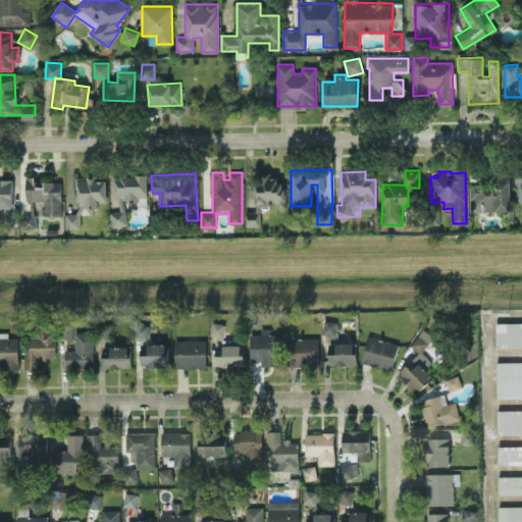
[(285,205),(285,181),(277,181),(277,173),(256,174),(256,205),(285,205)]
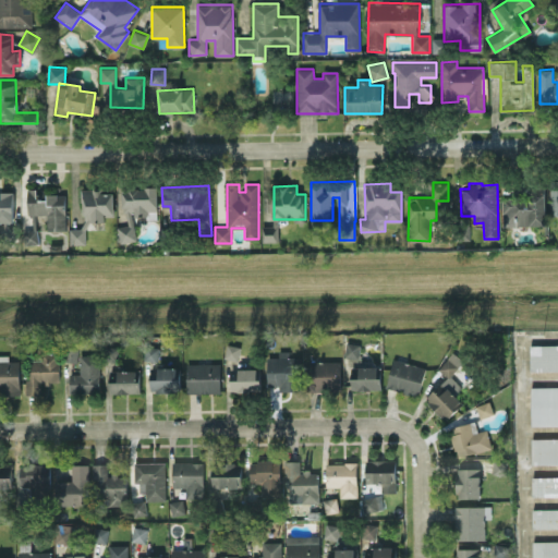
[(502,225),(545,225),(545,186),(530,186),(531,197),(501,197),(502,225)]
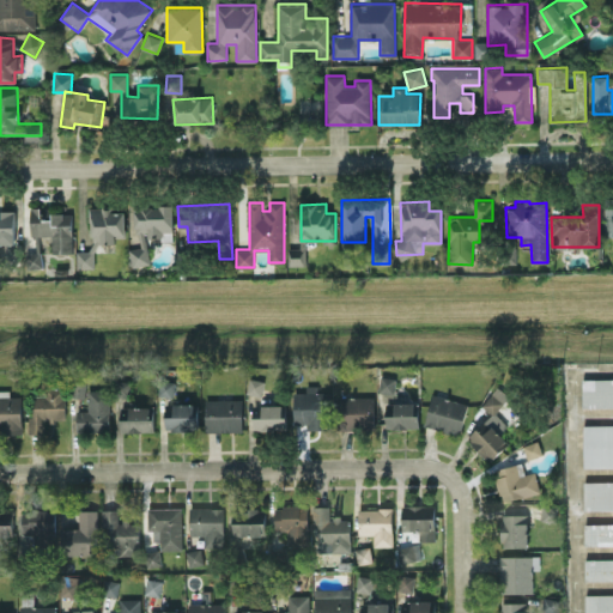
[(71,212),(50,213),(50,206),(30,207),(30,236),(50,235),(52,253),(72,252),(71,212)]
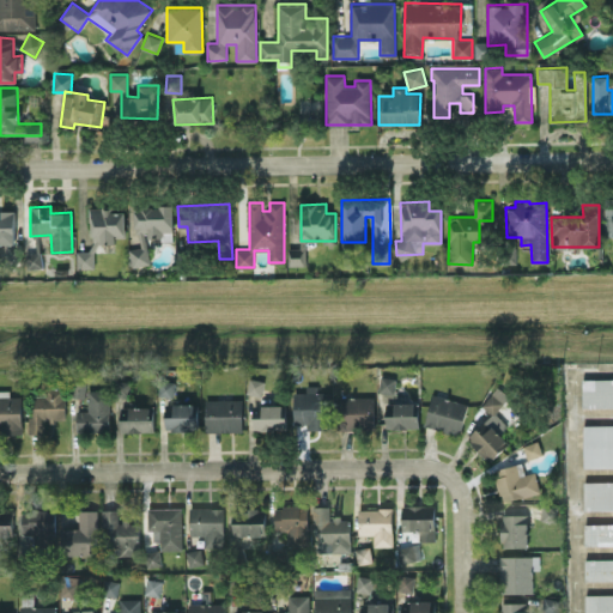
[(128,265),(147,265),(146,236),(163,236),(162,231),(174,231),(173,206),(137,206),(137,248),(128,248),(128,265)]
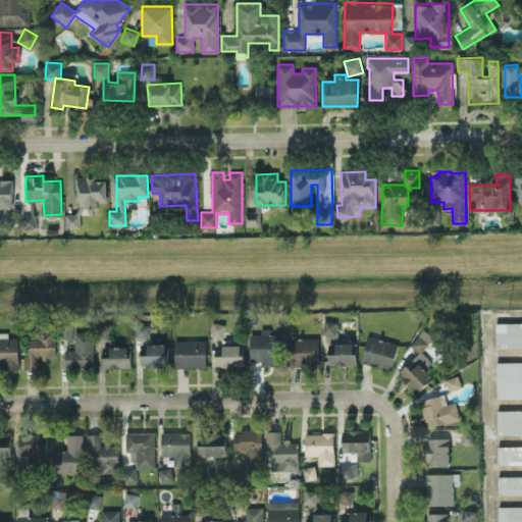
[(0,177),(0,207),(12,207),(11,177),(0,177)]
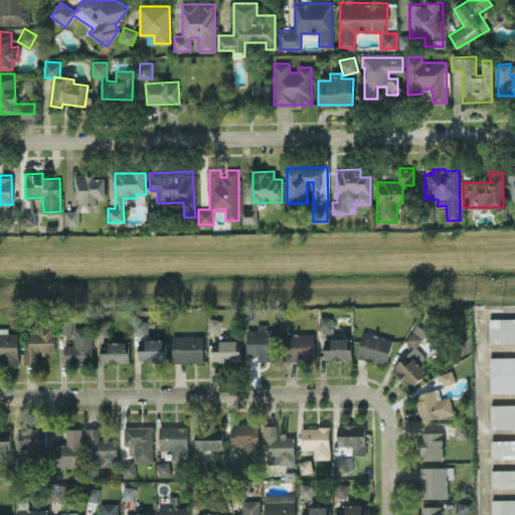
[(79,224),(78,204),(97,204),(97,199),(105,198),(105,175),(76,175),(76,209),(64,209),(64,224),(79,224)]
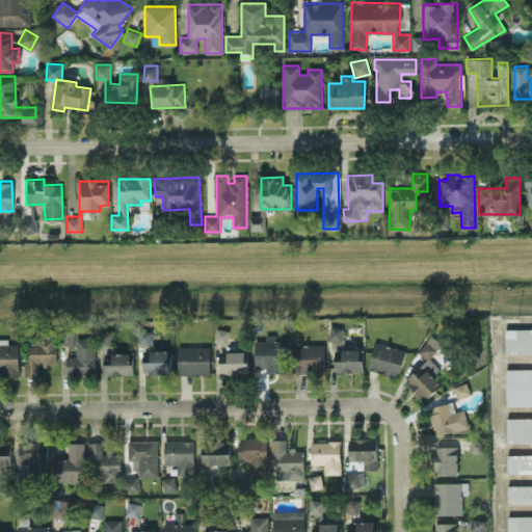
[(8,212),(0,211),(0,223),(8,224),(8,212)]
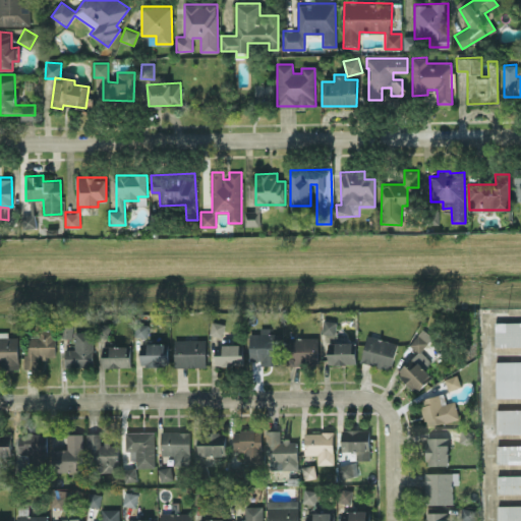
[(258,224),(258,210),(244,210),(244,225),(258,224)]
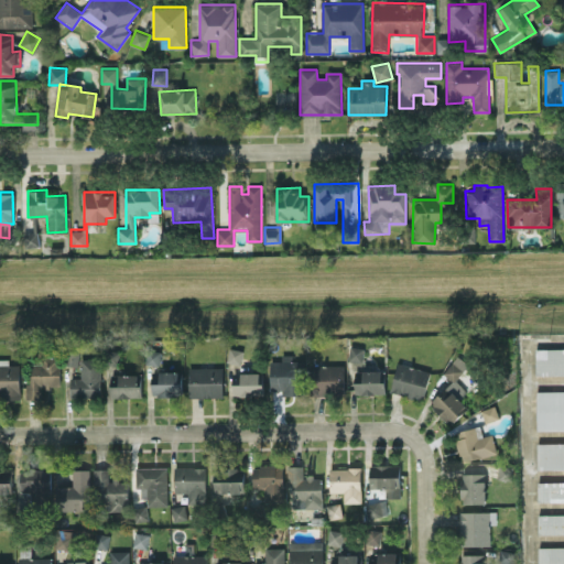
[(39,232),(23,232),(23,247),(38,247),(39,232)]
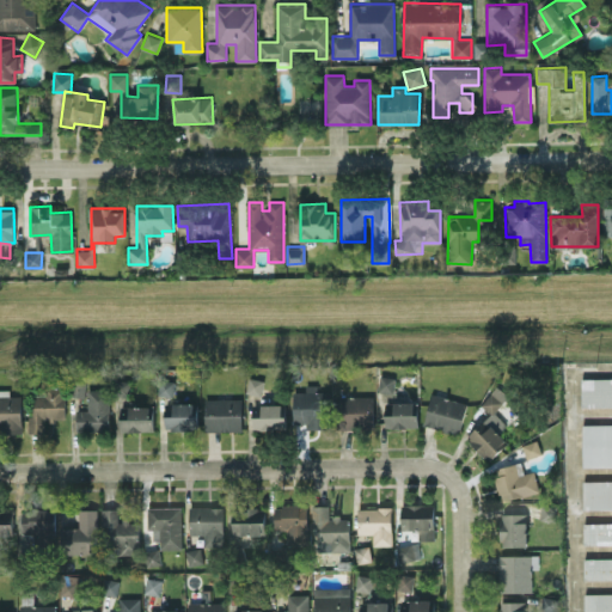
[(395,377),(379,375),(378,391),(393,392),(395,377)]
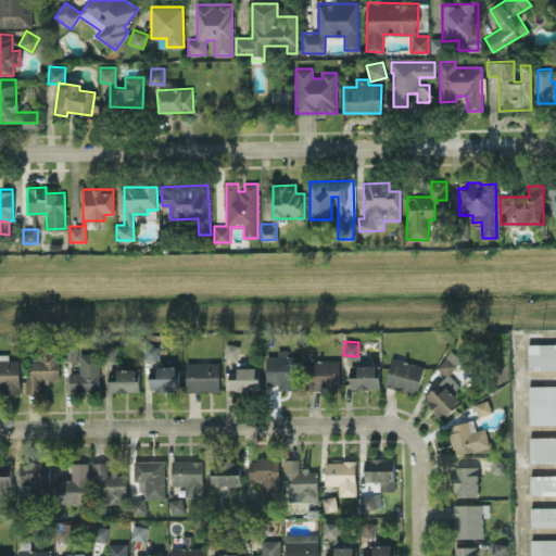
[(224,356),(237,358),(240,345),(226,342),(224,356)]
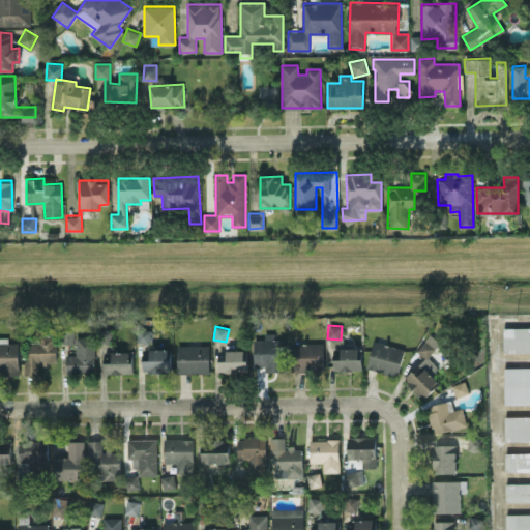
[(151,329),(139,327),(137,342),(149,343),(151,329)]
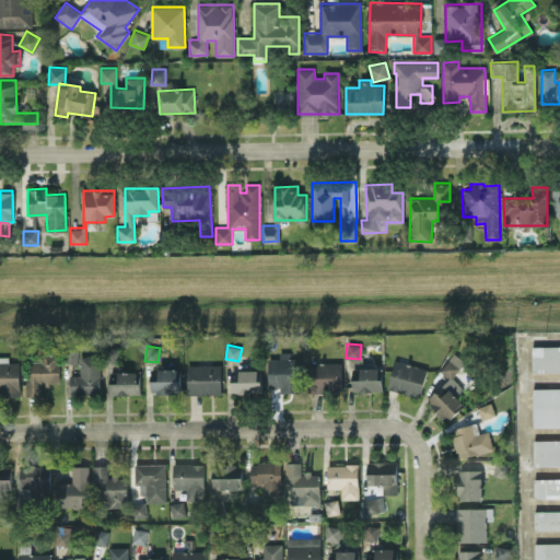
[(559,346),(532,347),(533,372),(559,371),(559,346)]
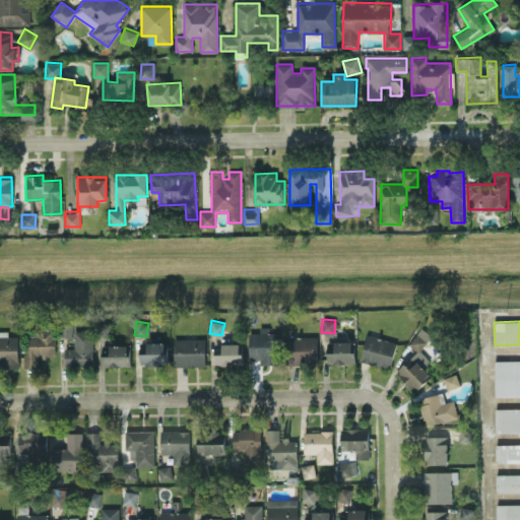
[(110,323),(99,322),(98,335),(109,335),(110,323)]
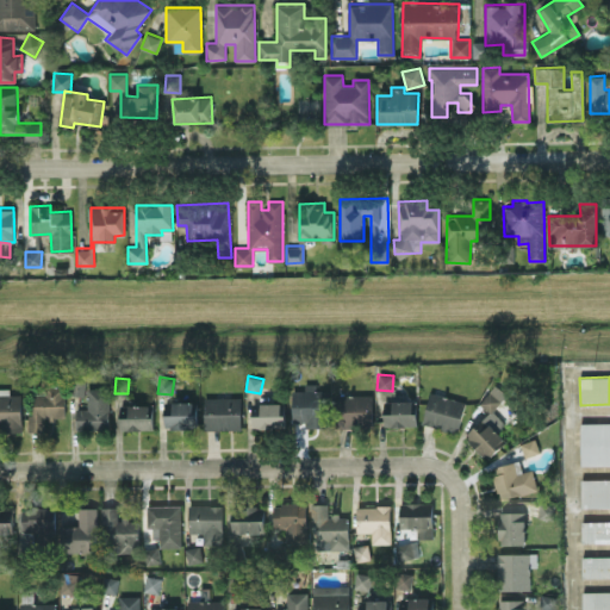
[(83,396),(85,381),(72,379),(70,393),(83,396)]
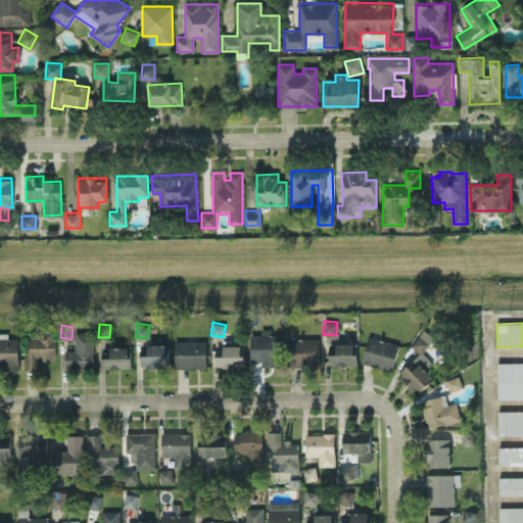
[(262,366),(277,366),(276,328),(260,328),(260,334),(250,334),(251,362),(262,361),(262,366)]
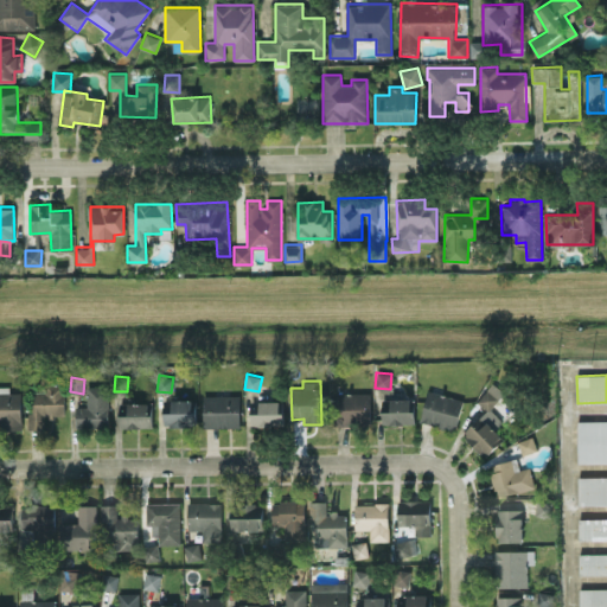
[(29,429),(44,428),(44,416),(64,415),(64,383),(44,383),(44,390),(32,391),(33,411),(29,411),(29,429)]
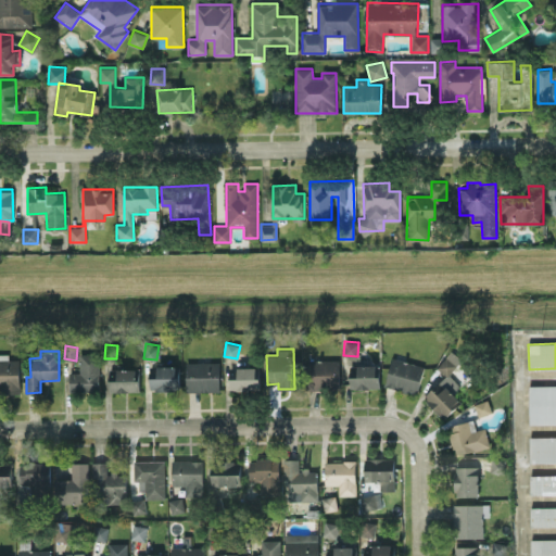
[(445,376),(422,396),(443,418),(462,402),(450,389),(458,381),(450,371),(462,361),(453,351),(437,365),(445,376)]
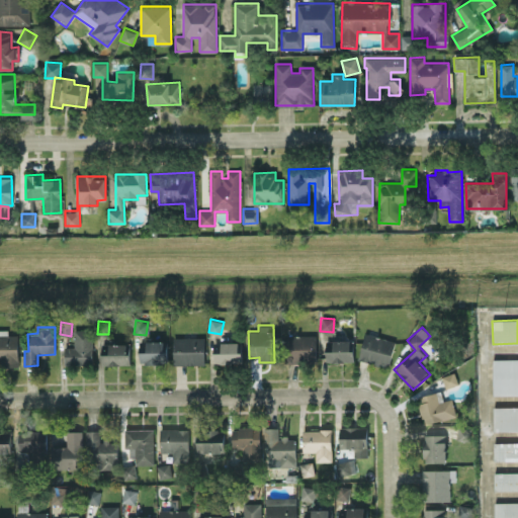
[(0,364),(18,363),(17,334),(7,335),(7,329),(0,329),(0,364)]
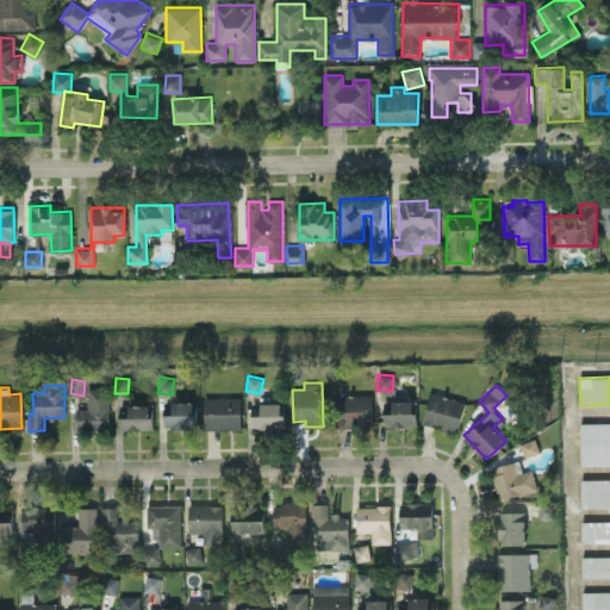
[(75,408),(76,430),(110,429),(109,387),(87,388),(87,408),(75,408)]
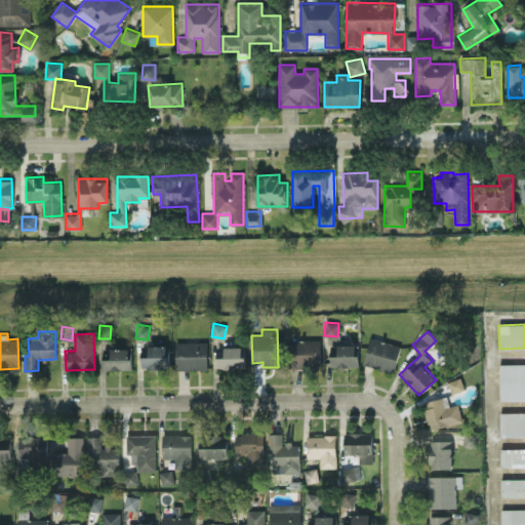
[(393,372),(400,345),(370,336),(363,363),(393,372)]
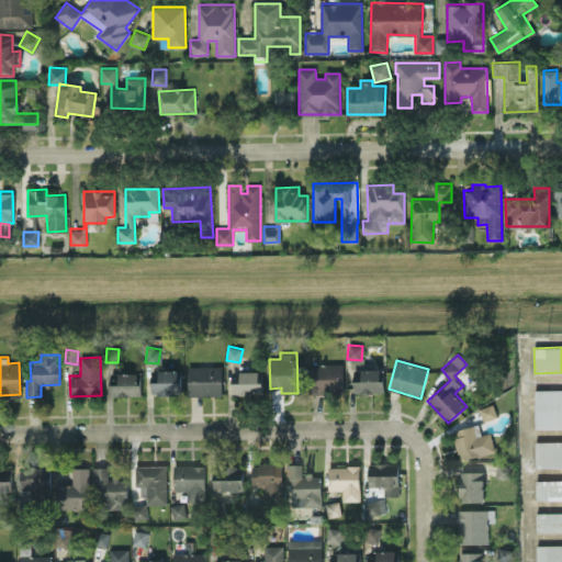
[(310,392),(343,393),(344,363),(311,362),(310,392)]
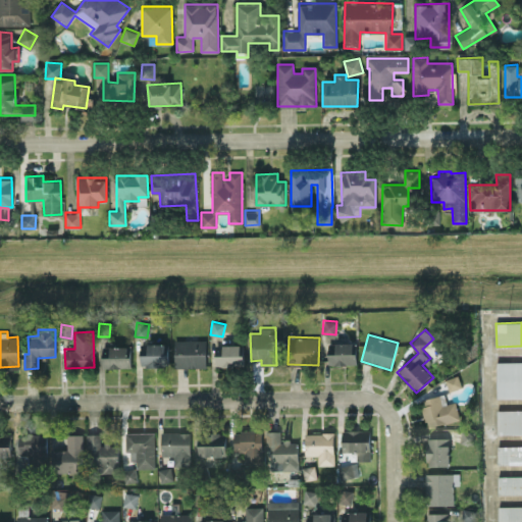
[(175,368),(207,366),(206,338),(174,340),(175,368)]
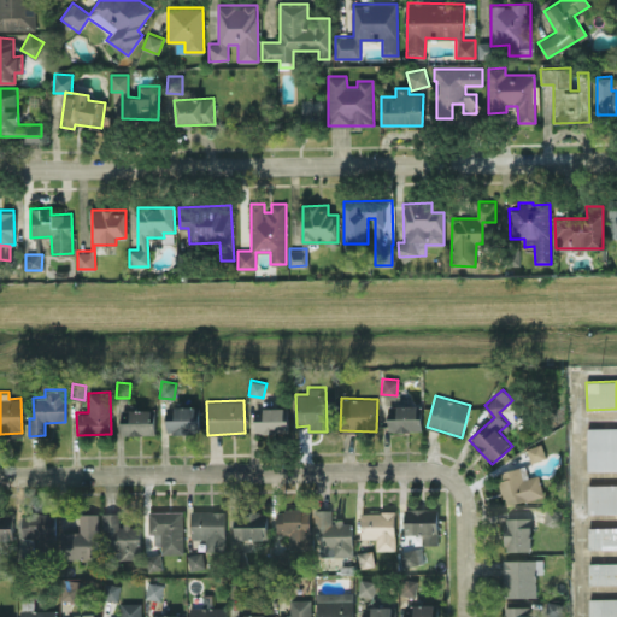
[(419,404),(388,405),(389,432),(421,430),(419,404)]
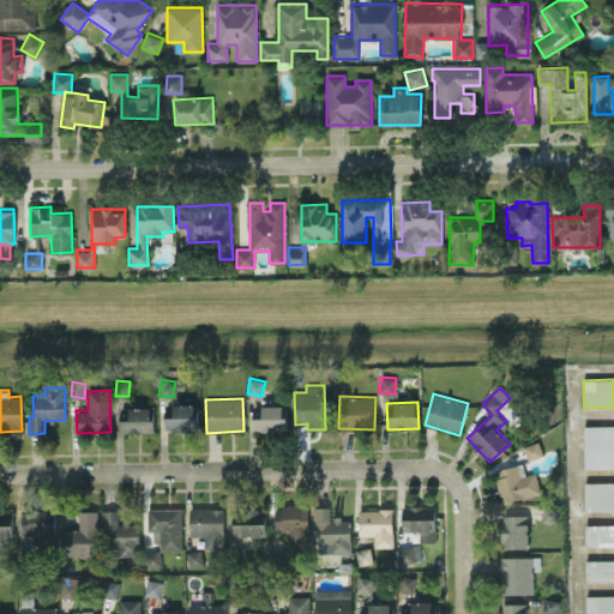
[(199,429),(198,403),(166,403),(166,431),(199,429)]
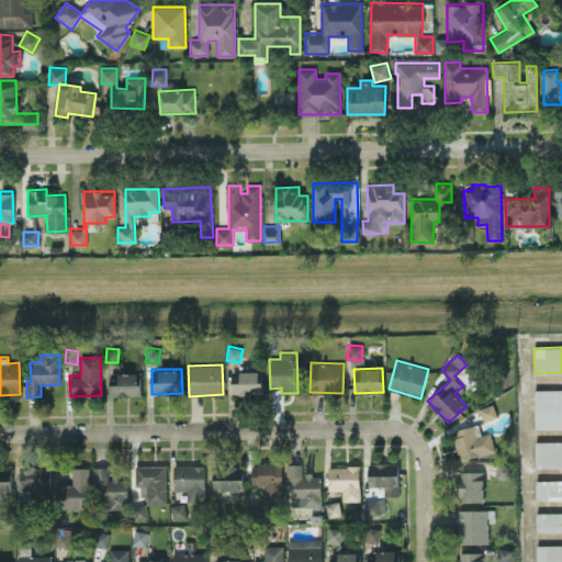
[(233,394),(261,393),(261,370),(232,371),(233,394)]
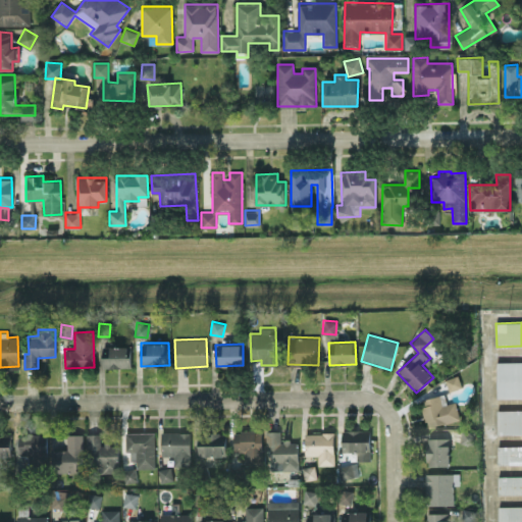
[(103,368),(131,367),(131,346),(103,346),(103,368)]
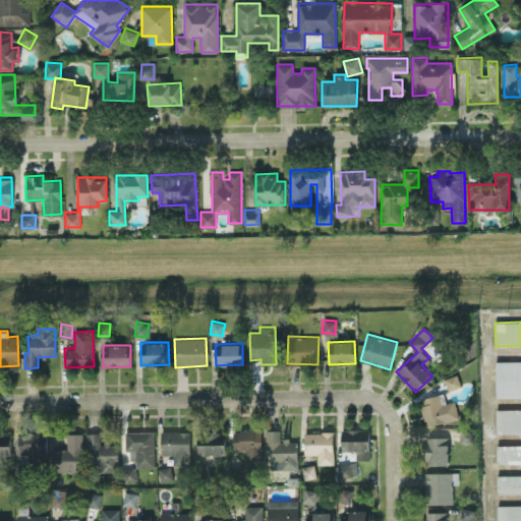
[(520,359),(496,360),(496,397),(520,396),(520,359)]
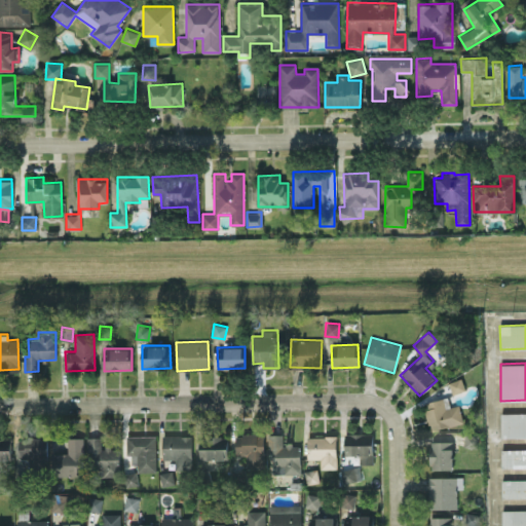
[(450,406),(448,398),(424,401),(428,428),(461,423),(459,405),(450,406)]
